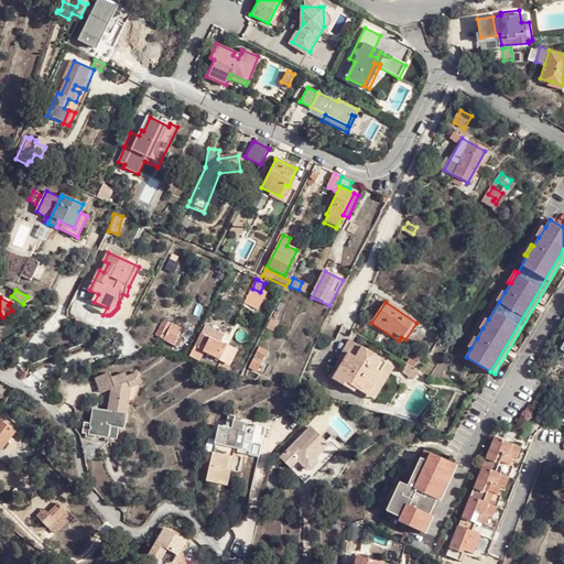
[(173,324),(164,321),(156,337),(175,346),(179,337),(182,328),(173,324)]
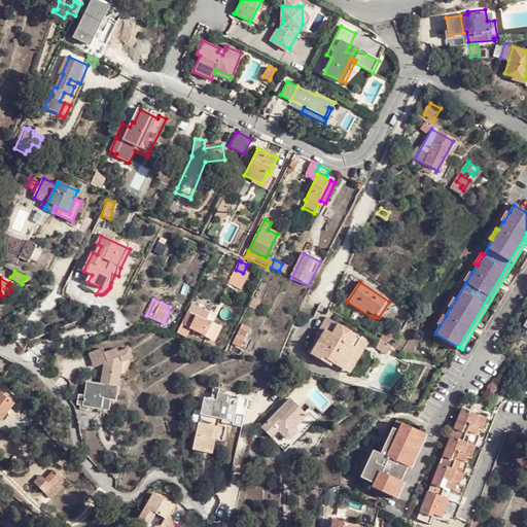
[(188,312),(178,332),(187,337),(190,330),(203,336),(209,321),(188,312)]
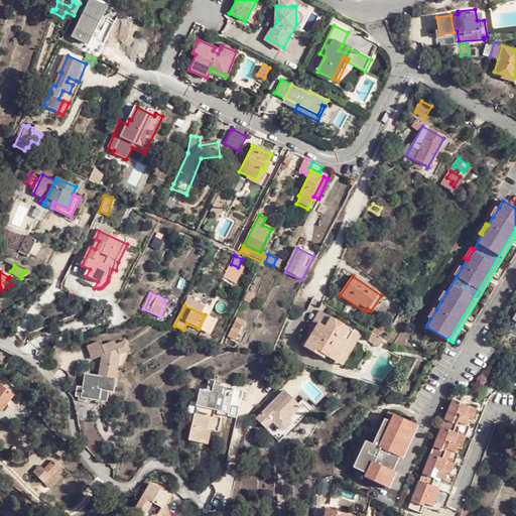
[(428,316),(430,318),(436,309),(433,307),(428,316)]
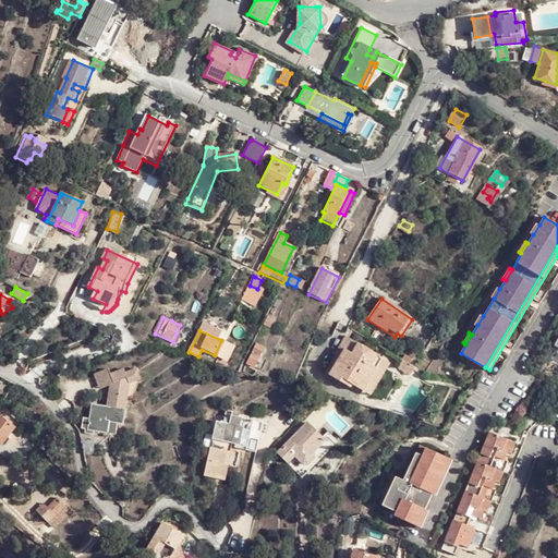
[(183,337),(177,334),(173,342),(172,343),(180,347),(183,337)]
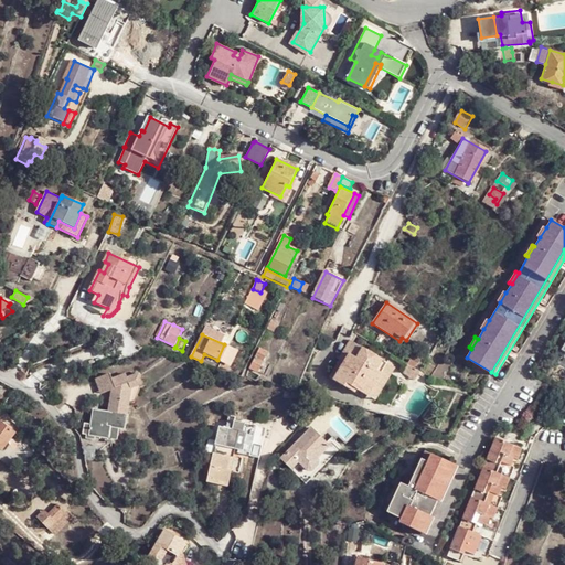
[(343,344),(345,340),(343,338),(337,350),(340,351),(343,344)]
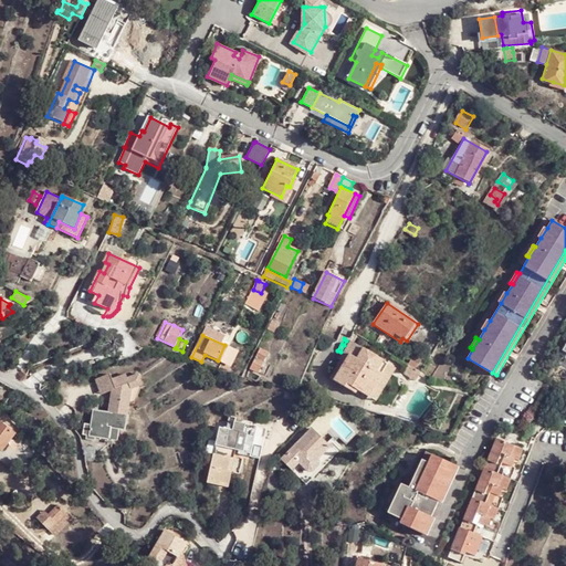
[(383,363),(346,341),(344,345),(341,352),(344,354),(338,362),(341,364),(329,381),(355,397),(356,392),(367,399),(379,378),(376,375),(383,363)]
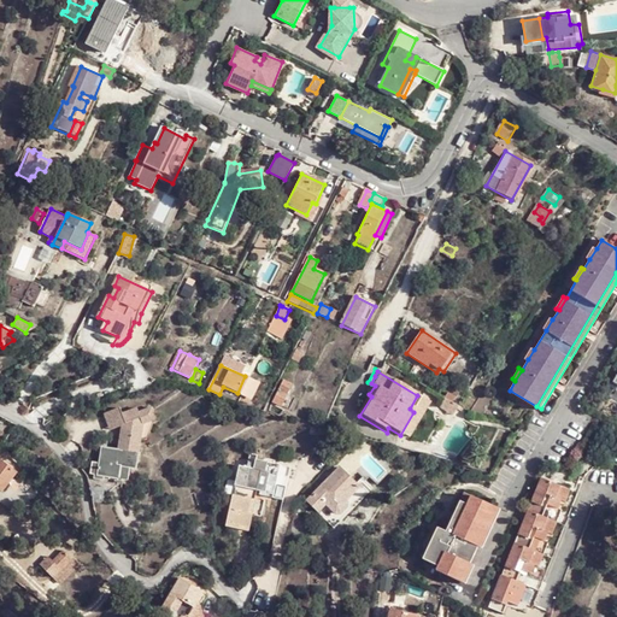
[(283,381),(272,401),(281,406),(292,385),(283,381)]
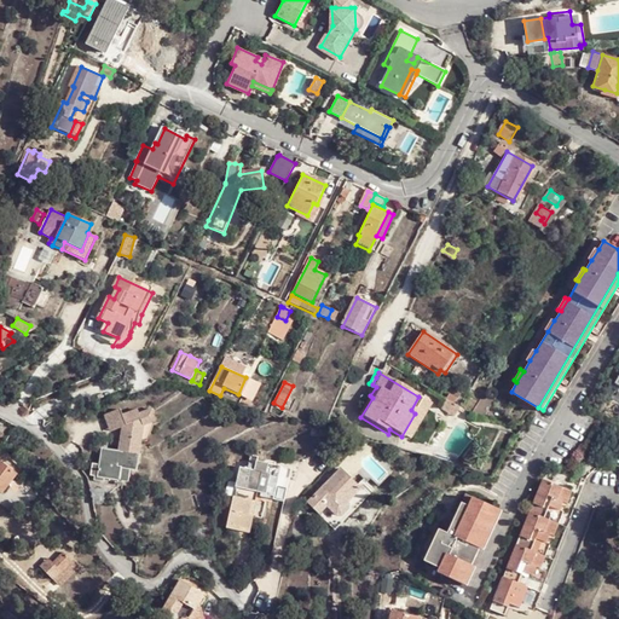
[(447,401),(445,400),(439,411),(453,420),(456,414),(462,416),(464,412),(447,401)]
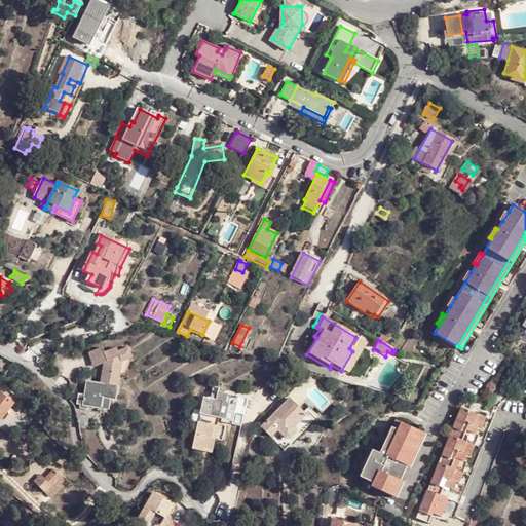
[(117,347),(105,352),(108,362),(105,363),(104,368),(102,384),(118,387),(121,361),(134,357),(130,346),(119,350),(117,347)]
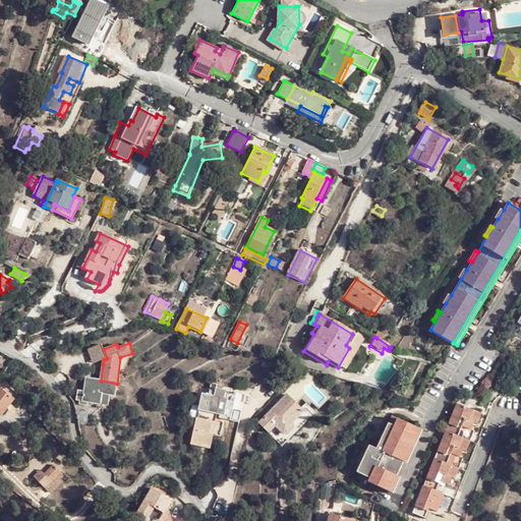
[(89,350),(93,362),(104,359),(107,358),(104,349),(102,344),(89,350)]
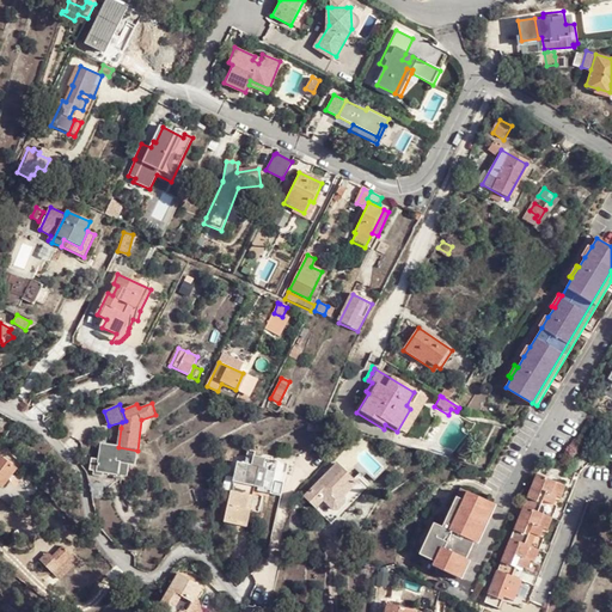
[(95,471),(93,475),(104,477),(104,473),(127,477),(128,464),(135,465),(138,451),(118,447),(102,445),(99,464),(92,463),(91,470),(95,471)]
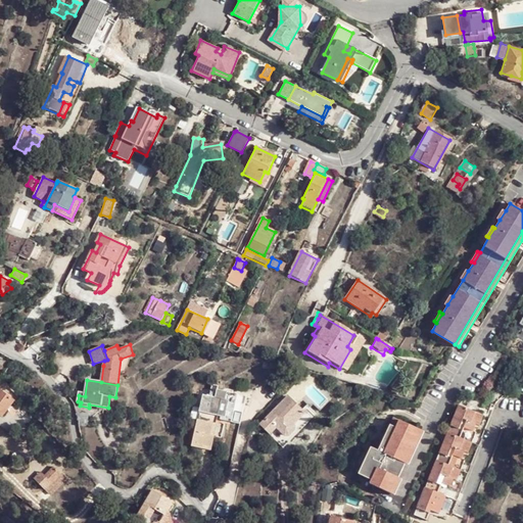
[(0,391),(0,416),(2,418),(13,401),(0,391)]
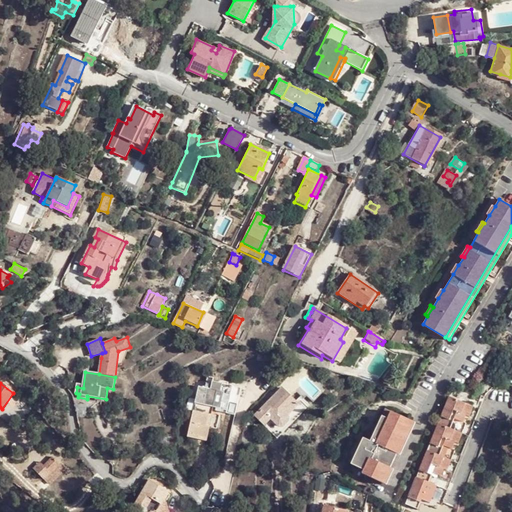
[(193,412),(188,438),(199,440),(199,437),(207,439),(209,428),(206,427),(210,407),(216,409),(216,412),(235,415),(240,388),(232,387),(231,394),(199,388),(195,404),(193,412)]
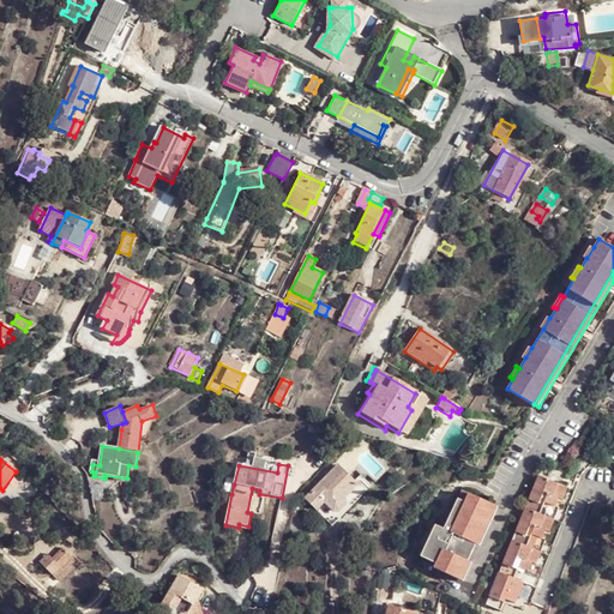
[(338,465),(306,498),(318,511),(325,503),(335,512),(336,512),(337,512),(339,511),(342,512),(343,510),(344,510),(345,507),(347,506),(347,505),(347,504),(347,503),(347,501),(345,500),(359,485),(338,465)]
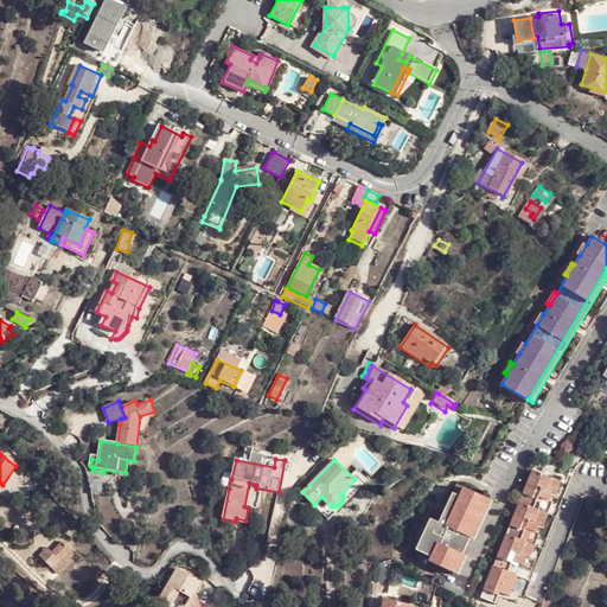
[(511,595),(515,587),(519,575),(524,576),(529,566),(524,563),(528,555),(531,544),(536,531),(540,523),(544,511),(549,499),(553,491),(557,478),(532,470),(481,596),(497,602),(500,592),(511,595)]
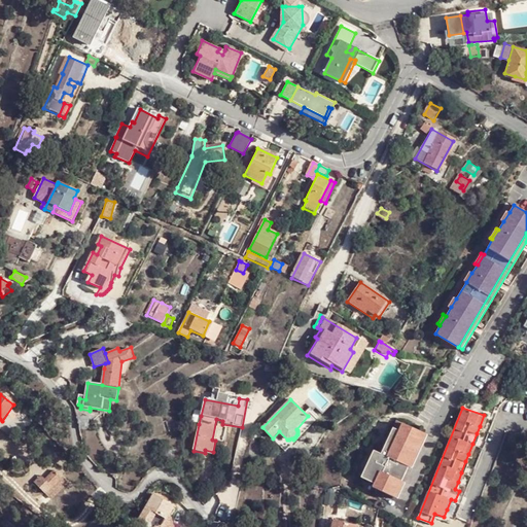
[(484,415),(480,426),(485,427),(489,418),(484,415)]
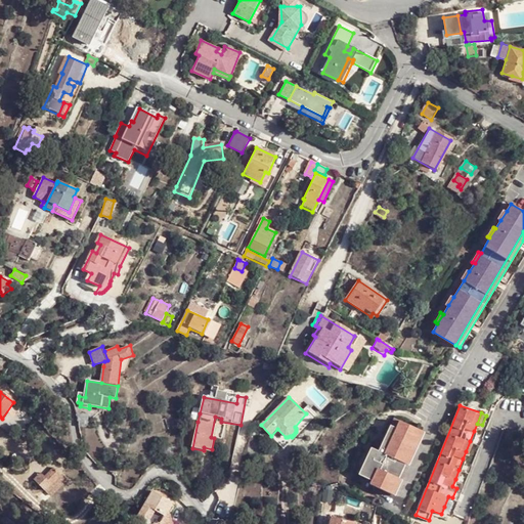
[(360,474),(368,478),(370,473),(377,475),(374,480),(372,484),(393,493),(422,430),(401,421),(397,428),(392,426),(380,450),(373,447),(360,474)]
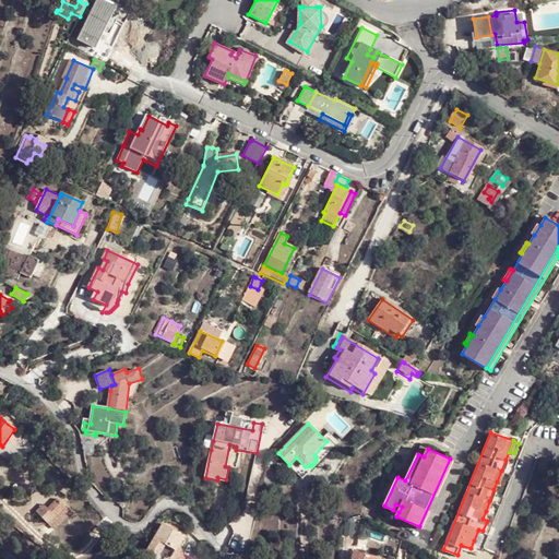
[(506,460),(501,471),(507,473),(511,462),(506,460)]
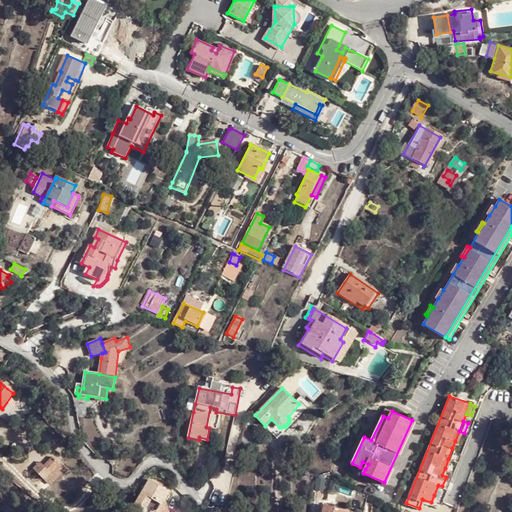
[(459,431),(455,441),(459,443),(464,433),(459,431)]
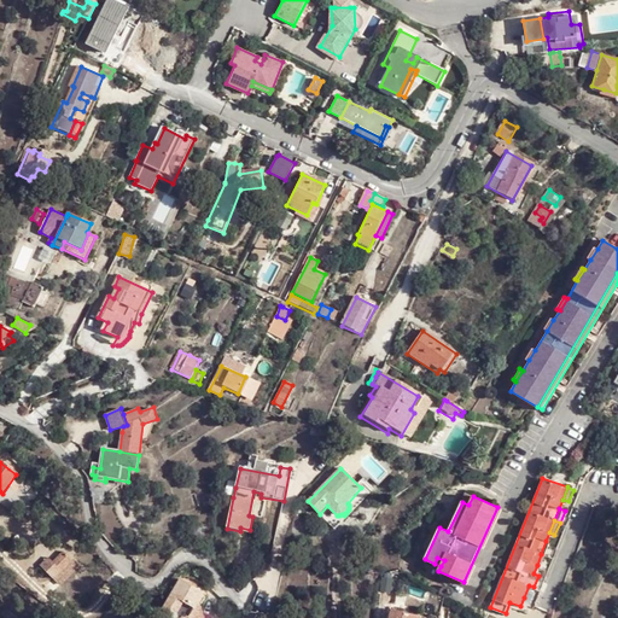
[(546,541),(541,554),(546,555),(551,543),(546,541)]
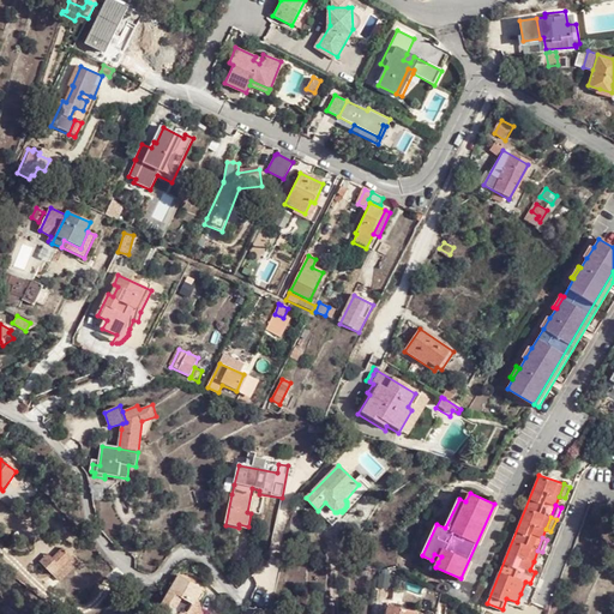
[(59,569),(72,555),(64,548),(54,557),(52,560),(59,569)]
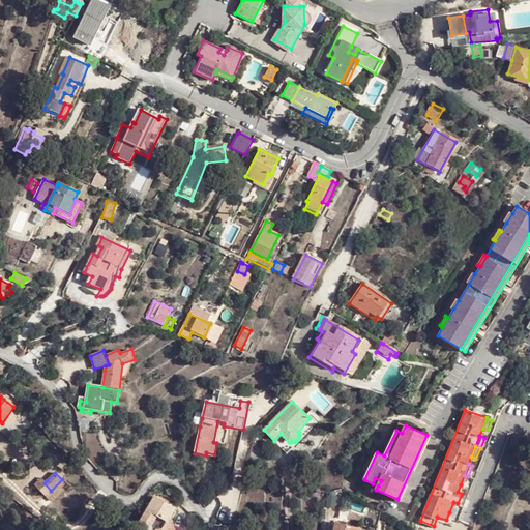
[(45,483),(47,480),(43,478),(35,486),(38,490),(45,483)]
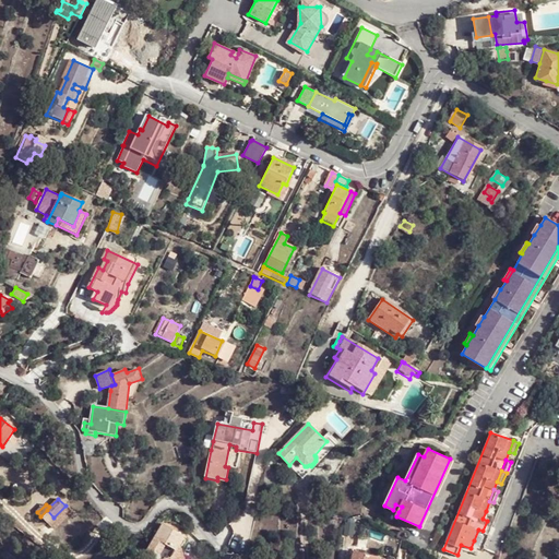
[(52,523),(58,527),(72,512),(66,506),(54,518),(47,510),(40,516),(50,525),(52,523)]
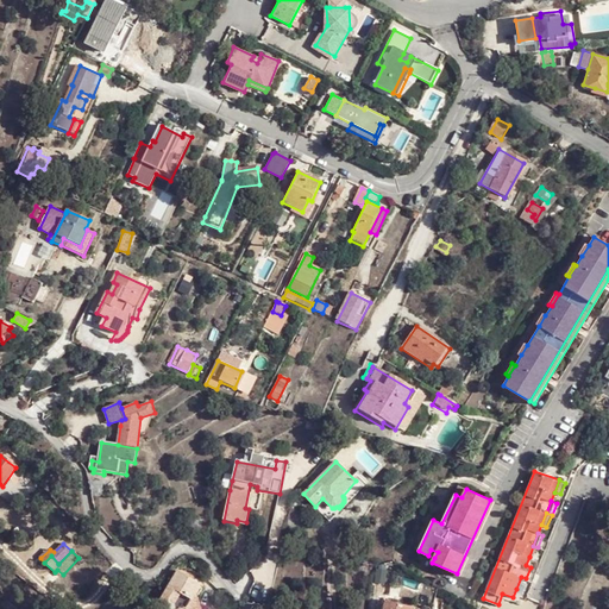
[(200,608),(198,597),(194,595),(200,585),(177,572),(164,592),(174,598),(171,604),(173,608),(200,608)]
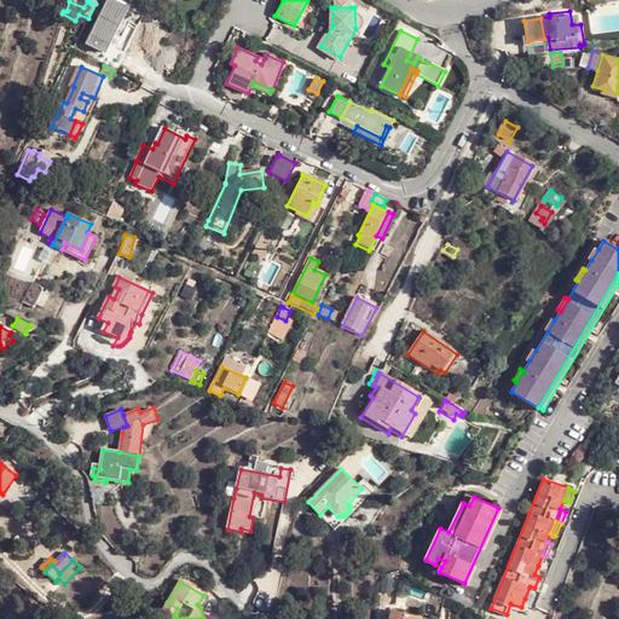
[(177,608),(167,602),(162,611),(172,618),(175,618),(174,614),(177,608)]
